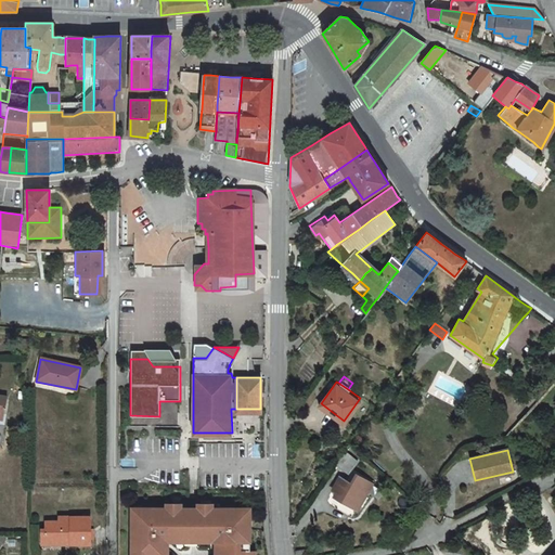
[(338,468),(351,474),(358,459),(344,453),(338,468)]
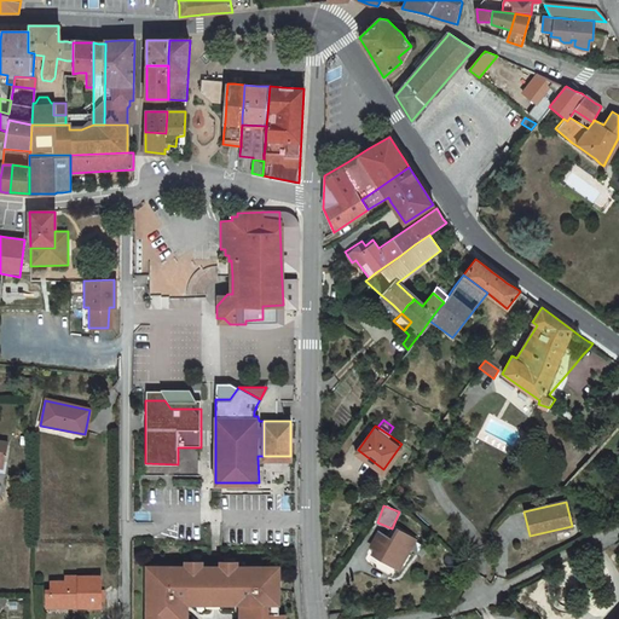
[(391,537),(386,548),(405,556),(410,545),(391,537)]
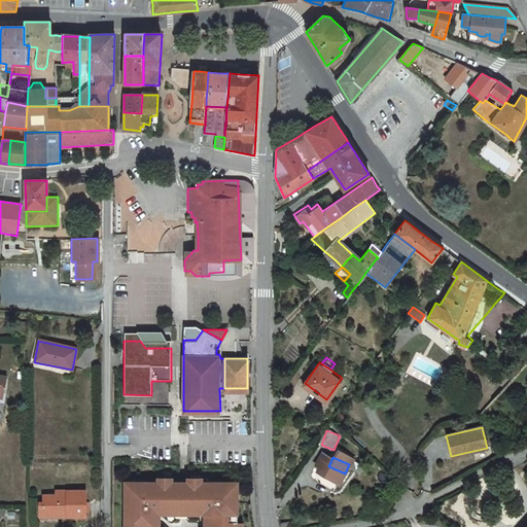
[(315,476),(313,481),(337,491),(345,473),(328,466),(317,461),(311,473),(315,476)]
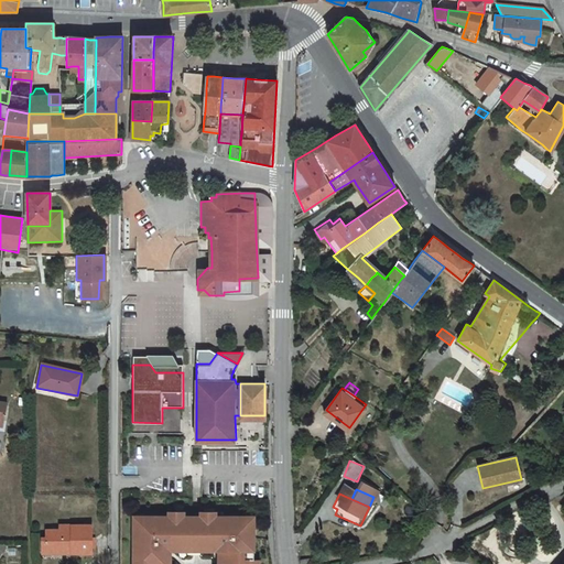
[(133,516),(133,528),(143,528),(143,516),(133,516)]
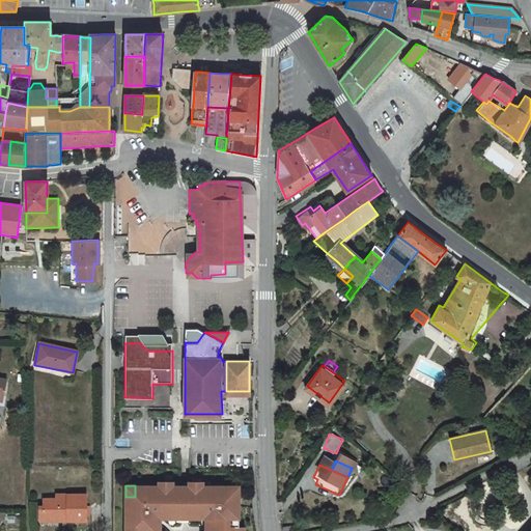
[(159,485),(135,485),(135,497),(126,497),(126,525),(130,525),(130,530),(160,530),(160,515),(180,516),(180,509),(189,509),(189,515),(206,515),(205,530),(239,530),(239,525),(239,498),(233,498),(233,485),(203,485),(189,485),(173,485),(159,485)]
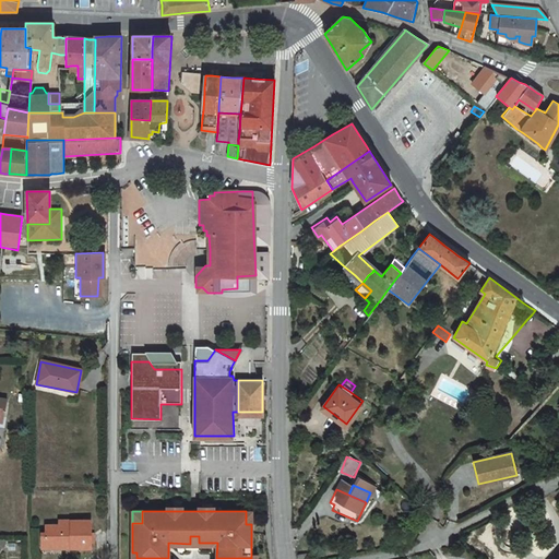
[(46,525),(46,535),(50,535),(50,544),(73,544),(73,552),(91,552),(90,521),(58,521),(59,524),(46,525)]
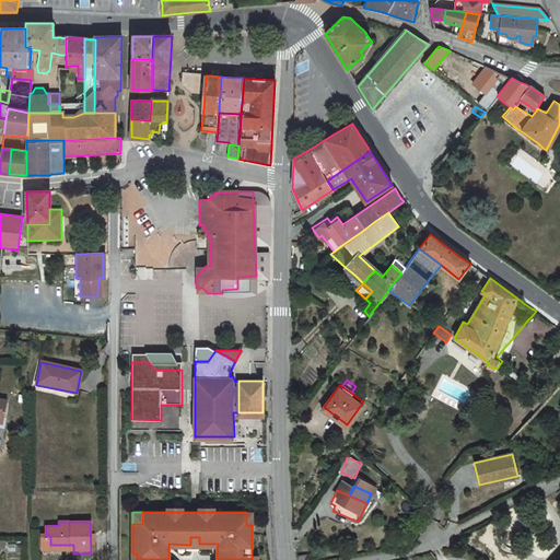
[(46,555),(73,553),(73,545),(50,545),(50,536),(46,536),(46,555)]
